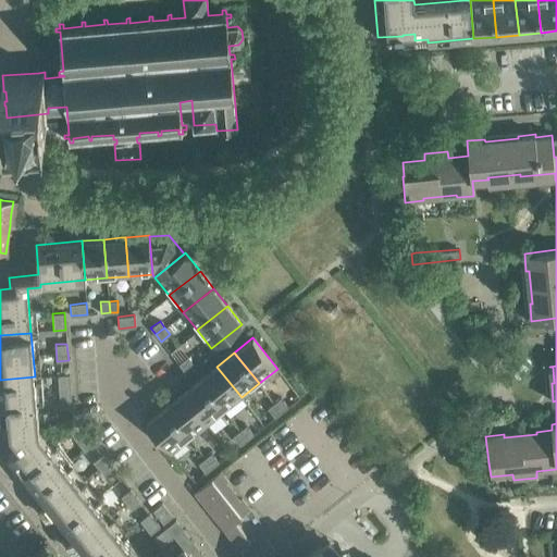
[(188,356),(178,363),(184,370),(194,363),(188,356)]
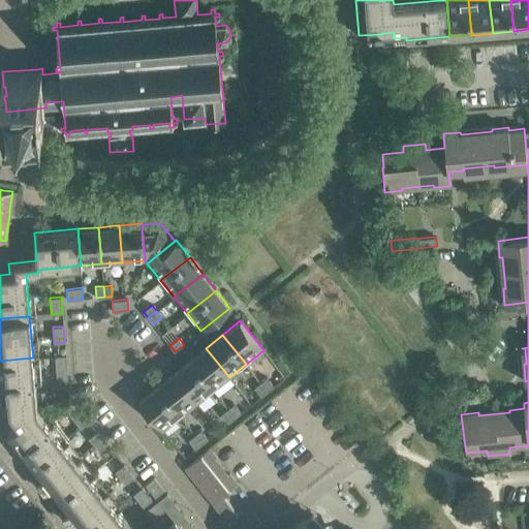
[(229,377),(206,348),(190,361),(213,390),(229,377)]
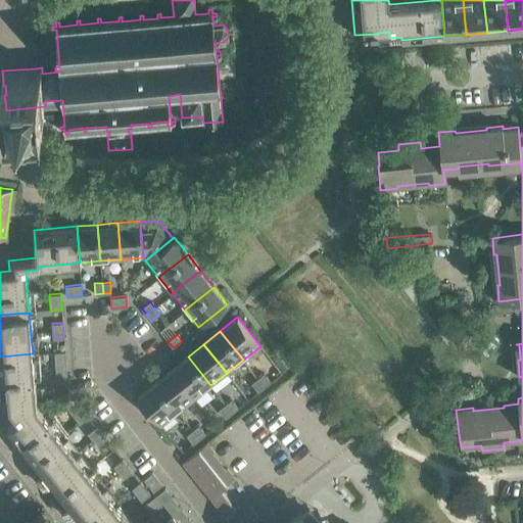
[(65,359),(65,351),(54,352),(55,360),(65,359)]
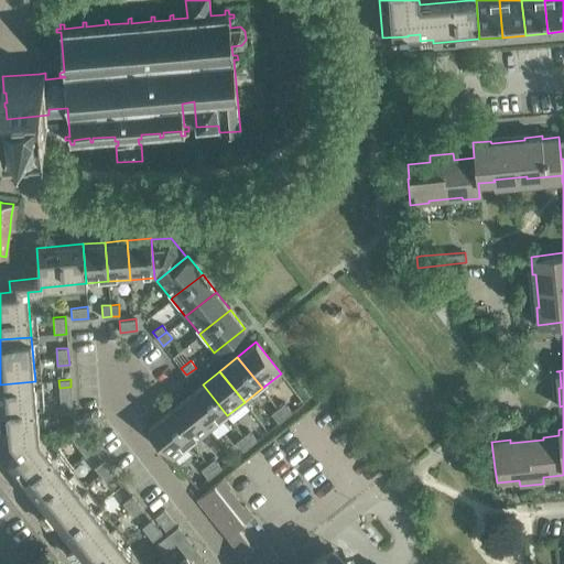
[(9,458),(38,495),(68,470),(40,434),(35,381),(0,384),(0,431),(9,430),(10,437),(20,449),(9,458)]
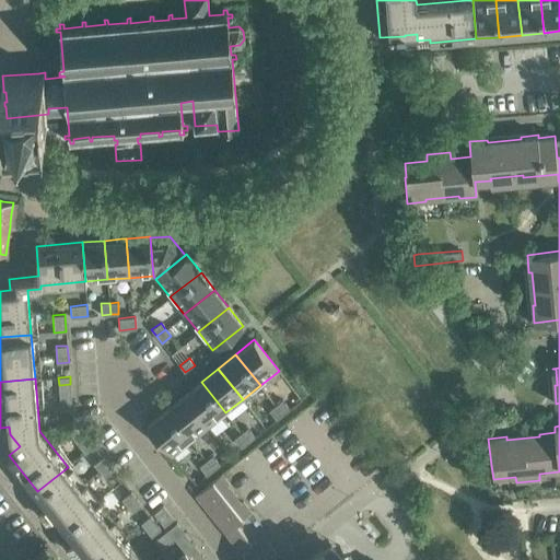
[(201,382),(184,396),(208,427),(225,412),(201,382)]
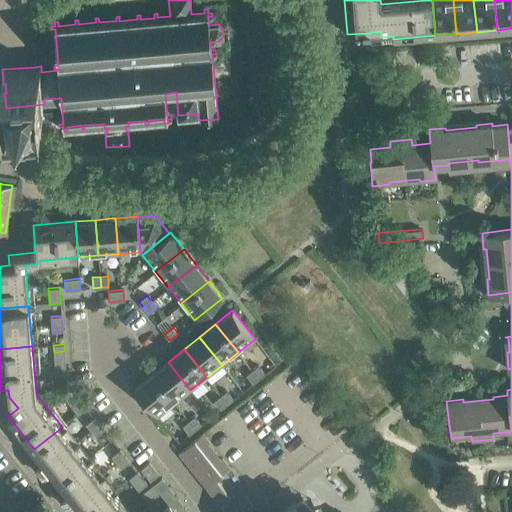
[(65,359),(64,351),(54,352),(54,360),(65,359)]
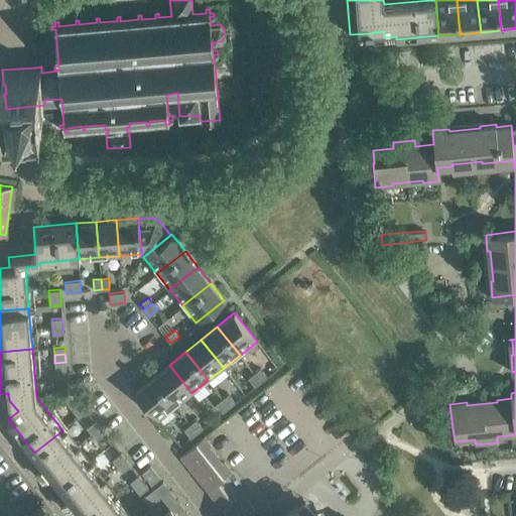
[(67,370),(66,362),(54,363),(55,371),(67,370)]
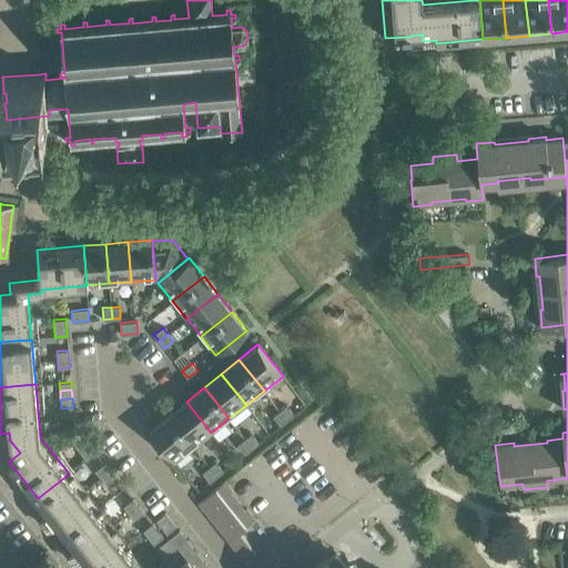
[(186,402),(169,416),(193,447),(211,433),(186,402)]
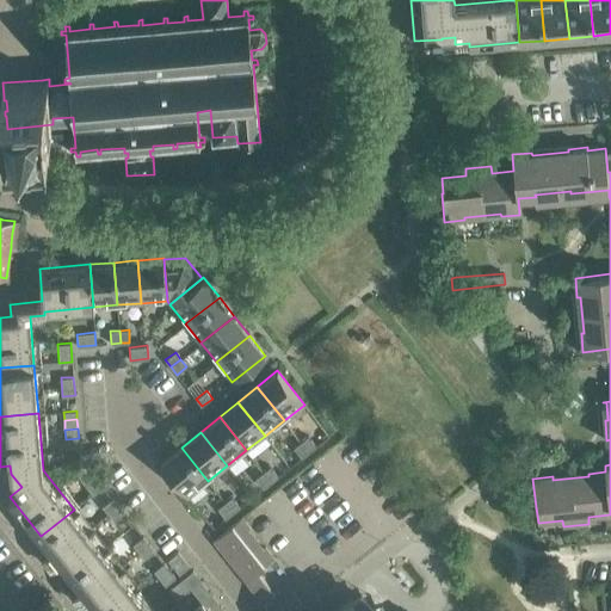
[(308,436),(301,442),(309,451),(316,446),(308,436)]
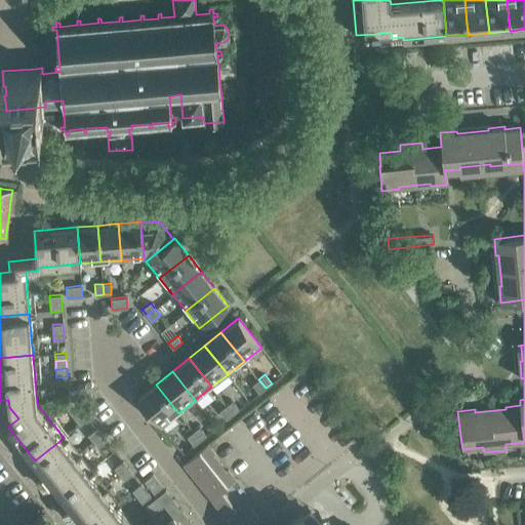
[(68,384),(68,376),(56,377),(56,385),(68,384)]
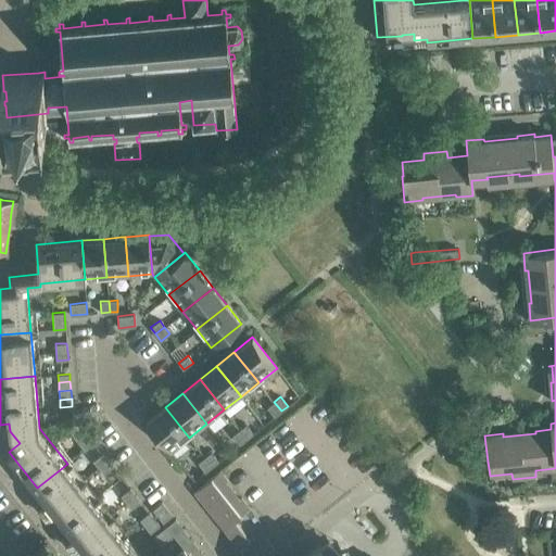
[(281,411),(274,402),(267,407),(275,416),(281,411)]
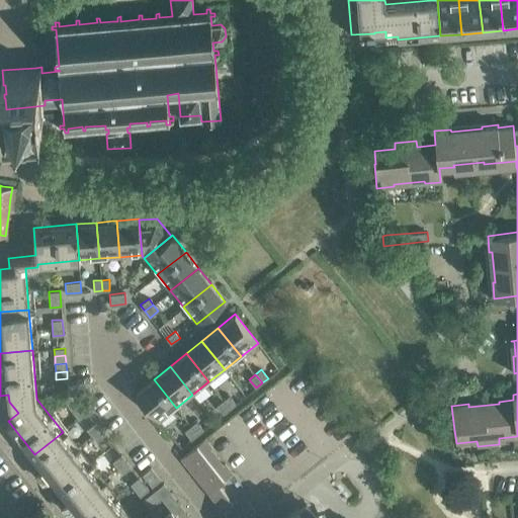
[(159,421),(176,408),(154,379),(137,393),(159,421)]
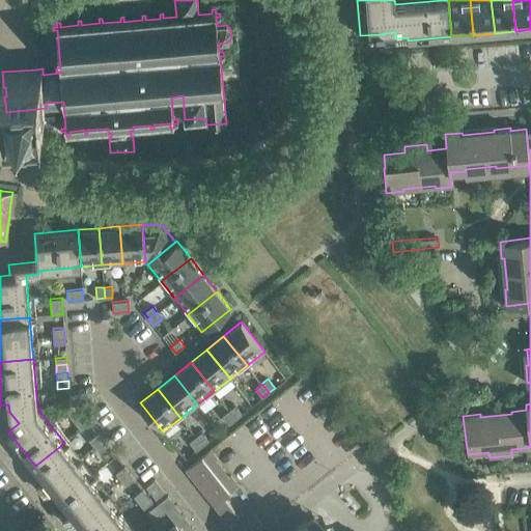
[(75,403),(70,397),(61,404),(65,411),(75,403)]
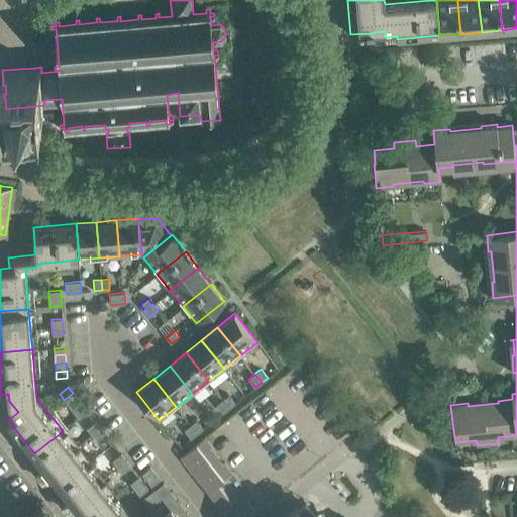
[(78,399),(73,393),(64,400),(69,406),(78,399)]
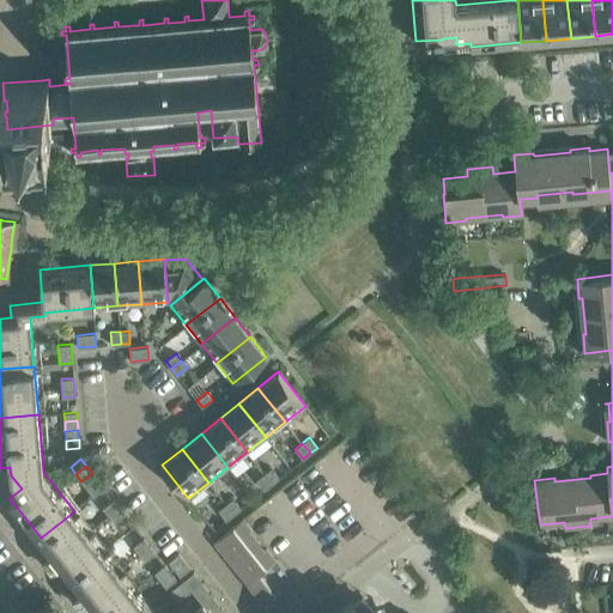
[(271,468),(263,473),(272,484),(279,478),(271,468)]
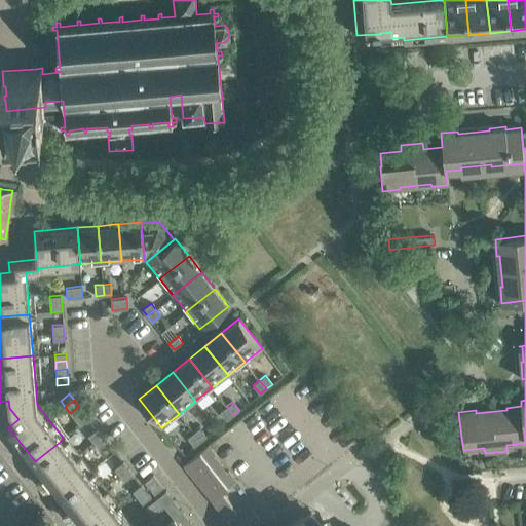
[(84,412),(79,406),(70,413),(75,419),(84,412)]
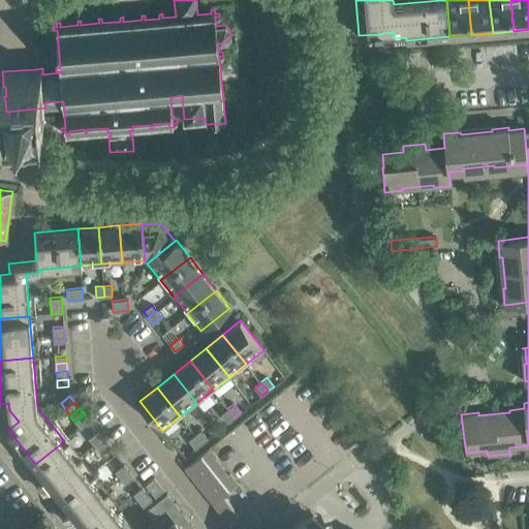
[(227,408),(221,413),(228,423),(235,417),(227,408)]
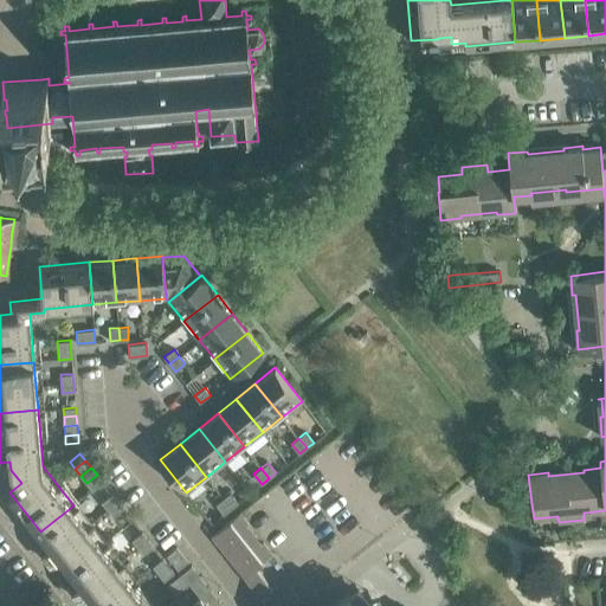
[(102,482),(97,475),(86,483),(92,490),(102,482)]
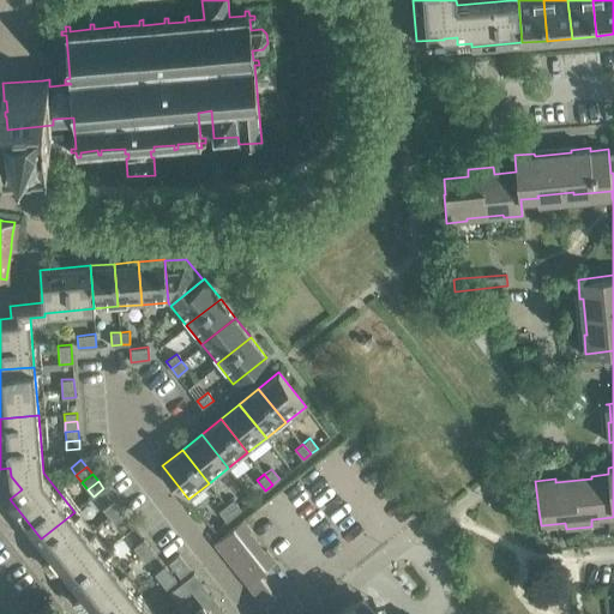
[(233,499),(226,505),(234,515),(241,509),(233,499)]
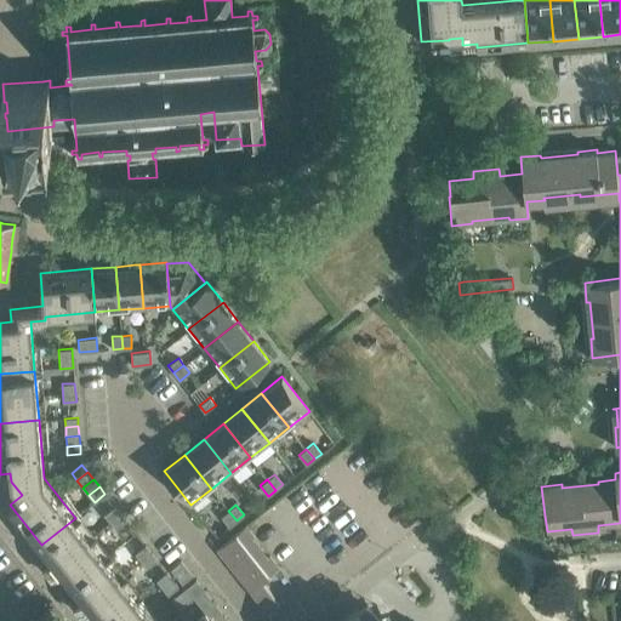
[(104,514),(115,529),(126,522),(114,506),(104,514)]
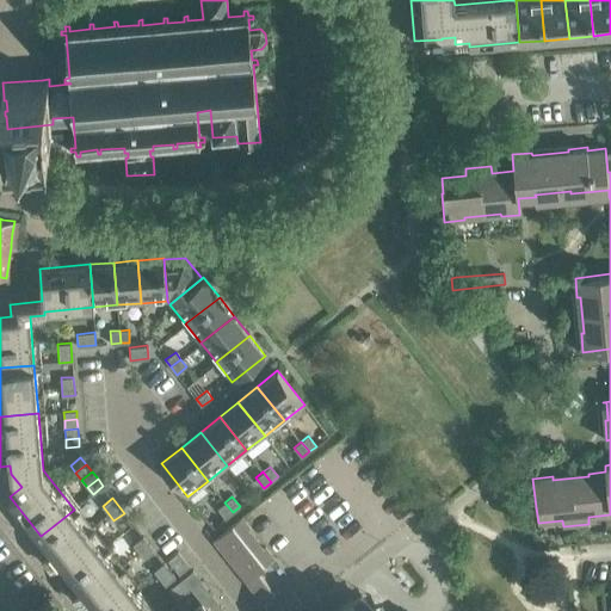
[(224,503),(217,508),(226,518),(233,512),(224,503)]
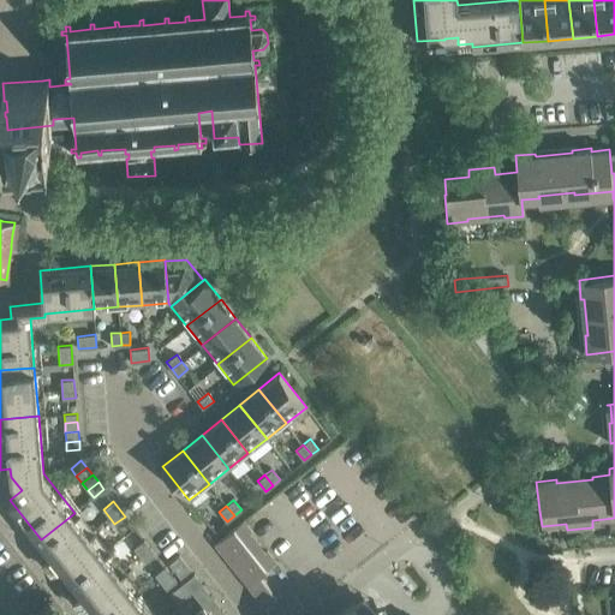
[(105,551),(75,513),(41,539),(52,554),(45,559),(45,565),(48,569),(53,569),(60,565),(71,578),(105,551)]
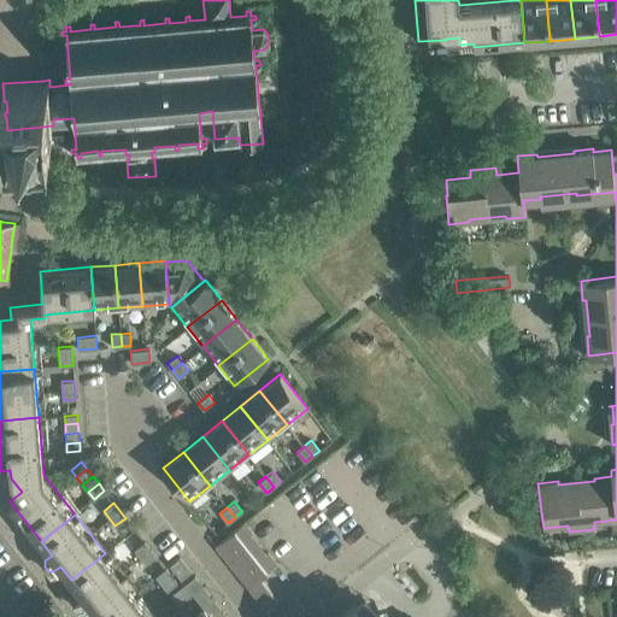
[(235,529),(216,545),(246,583),(250,581),(252,582),(247,586),(265,607),(277,599),(260,577),(268,571),(277,564),(268,552),(265,553),(252,535),(253,534),(245,523),(244,522),(235,529)]
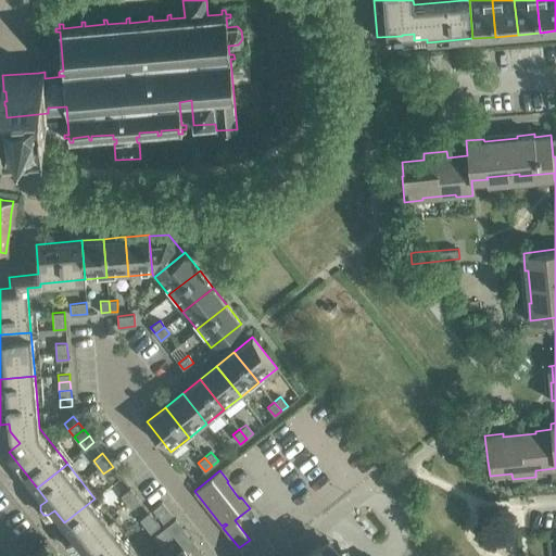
[(130,488),(121,495),(131,508),(140,501),(130,488)]
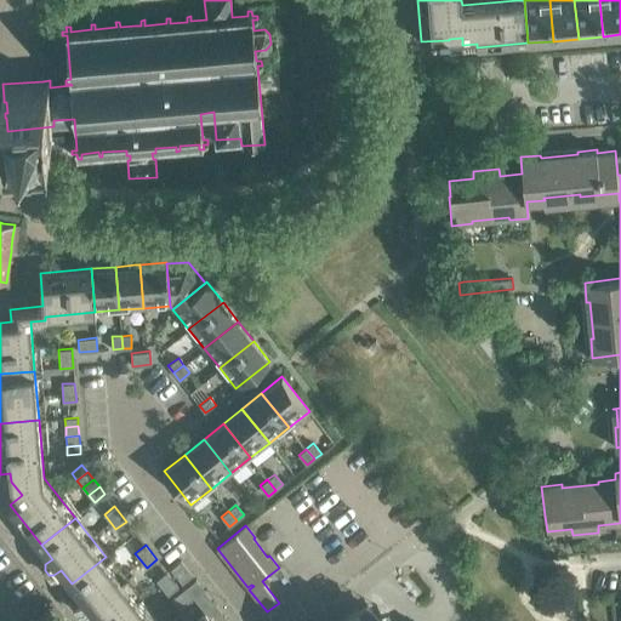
[(92,609),(101,620),(103,620),(135,597),(137,596),(106,557),(72,584),(83,597),(77,603),(75,609),(79,614),(85,614),(92,609)]
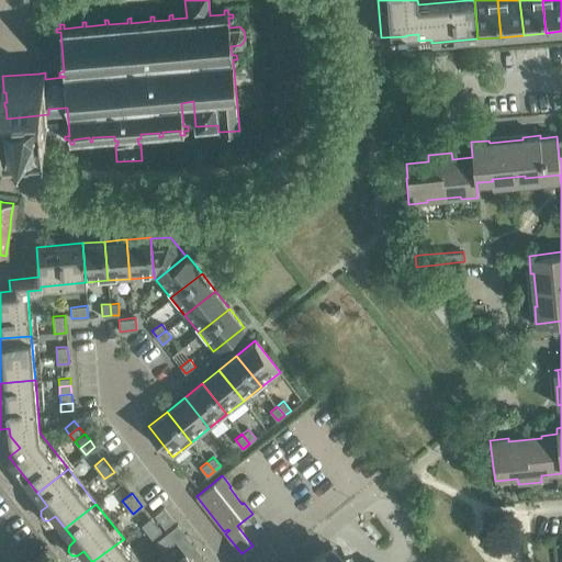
[(164,507),(154,515),(165,528),(175,520),(164,507)]
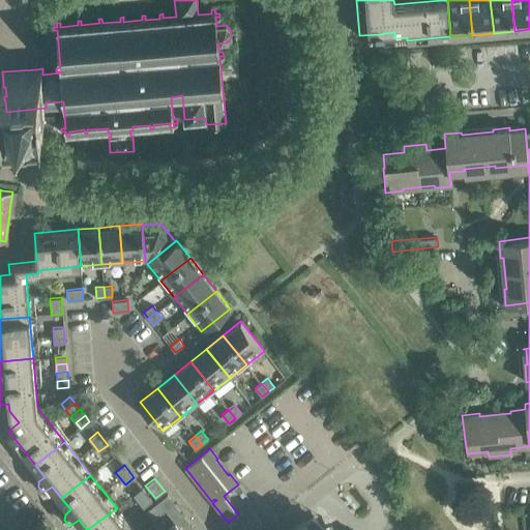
[(134,495),(144,507),(152,501),(142,488),(134,495)]
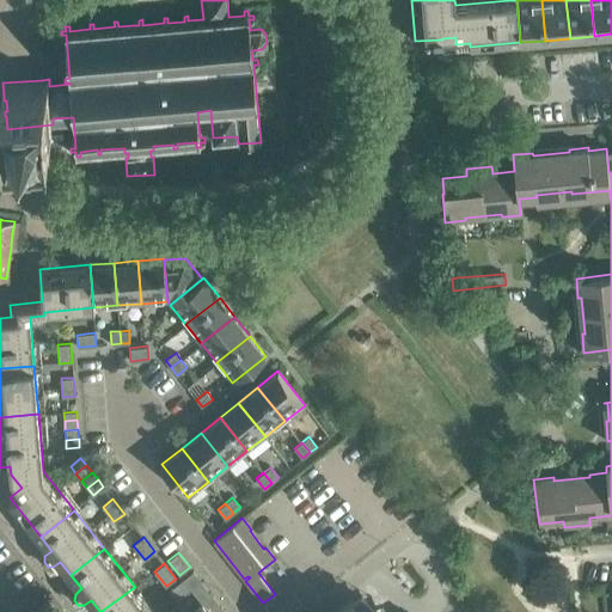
[(154,611),(135,587),(133,588),(102,611),(225,611),(193,570),(169,591),(177,600),(191,589),(207,609),(201,611),(154,611)]
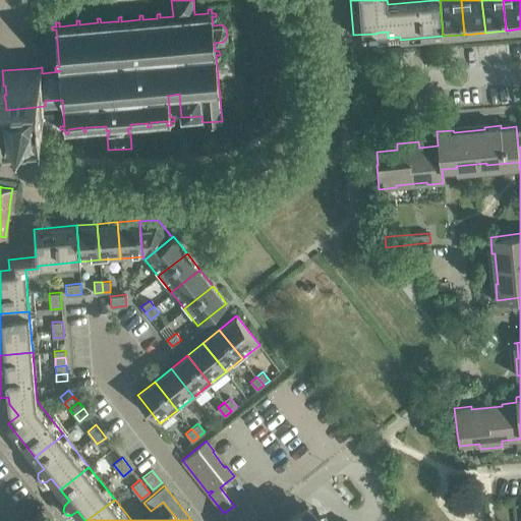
[(322,520),(320,516),(316,518),(308,508),(300,514),(299,512),(287,520),(322,520)]
